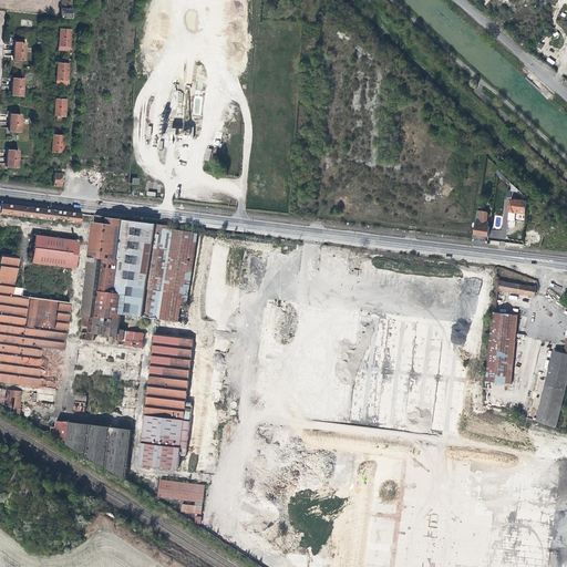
[(72,0),(60,0),(60,18),(71,18),(72,0)]
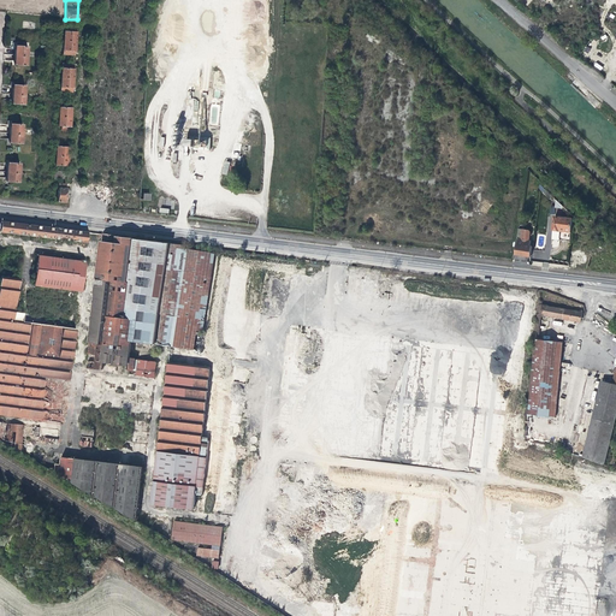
[(572,16),(581,5),(575,0),(574,0),(566,10),(572,16)]
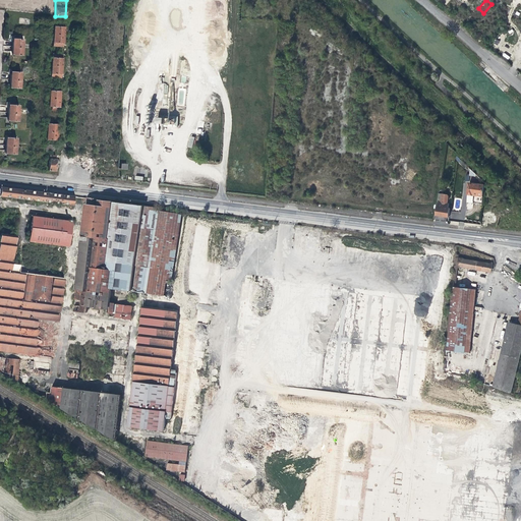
[(475,21),(483,13),(478,8),(475,10),(473,13),(470,16),(475,21)]
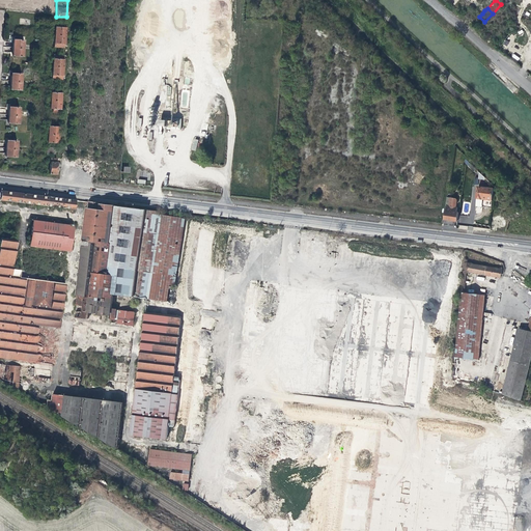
[(56,22),(55,34),(54,47),(64,48),(66,23),(56,22)]
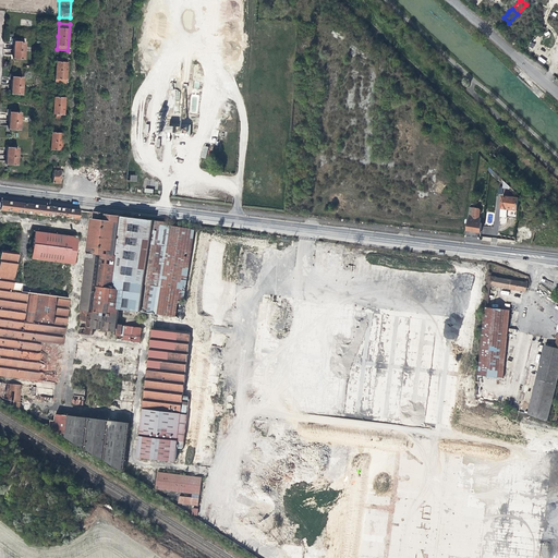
[(24,59),(24,50),(25,41),(14,40),(13,58),(24,59)]
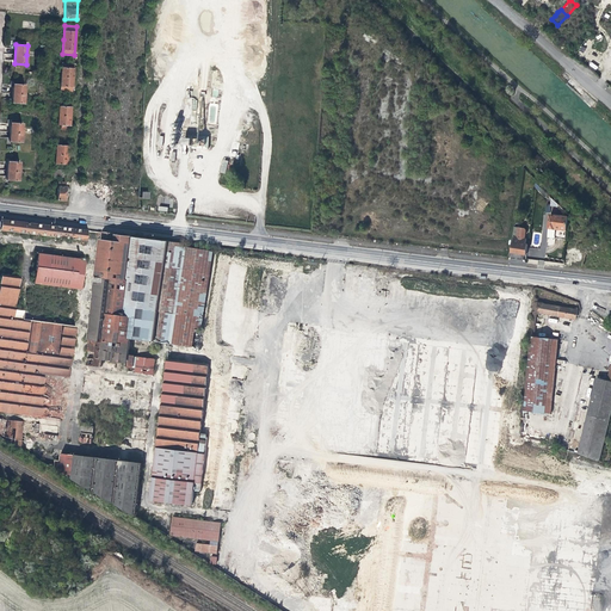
[(60,91),(72,91),(74,62),(61,62),(60,91)]
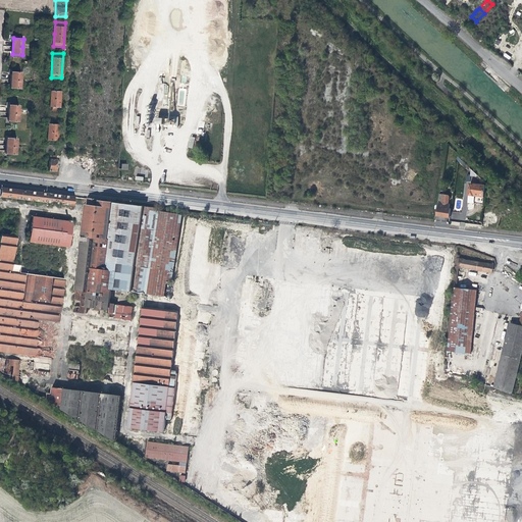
[(10,88),(20,88),(21,71),(11,70),(10,88)]
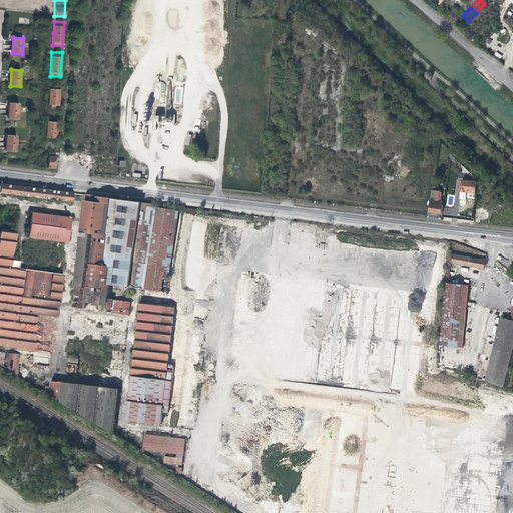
[(48,108),(58,109),(60,85),(52,84),(52,88),(49,88),(48,108)]
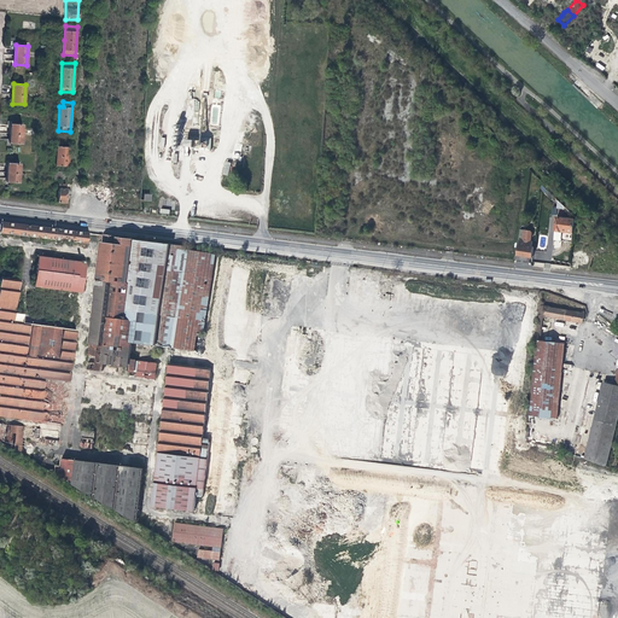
[(10,123),(10,133),(9,143),(21,144),(23,124),(10,123)]
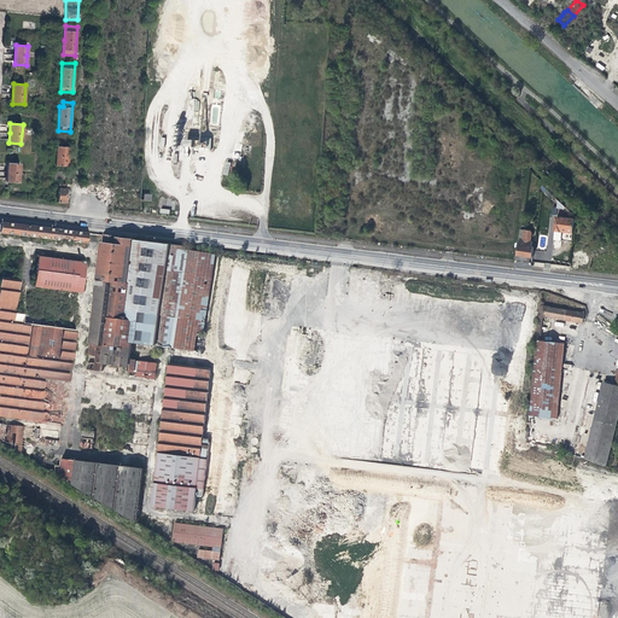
[(57,141),(56,156),(56,164),(68,165),(69,141),(57,141)]
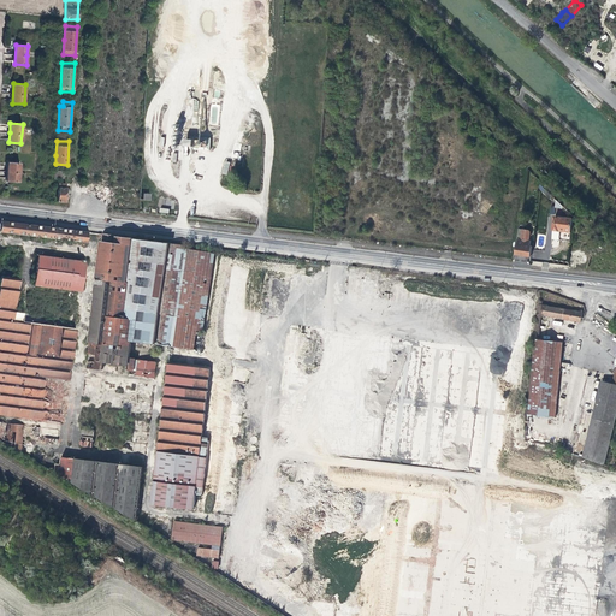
[(18,182),(19,172),(19,163),(7,163),(7,171),(6,182),(18,182)]
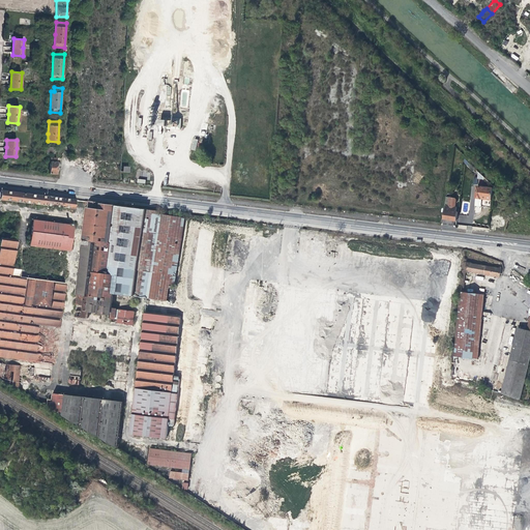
[(474,171),(476,169),(466,158),(465,163),(474,171)]
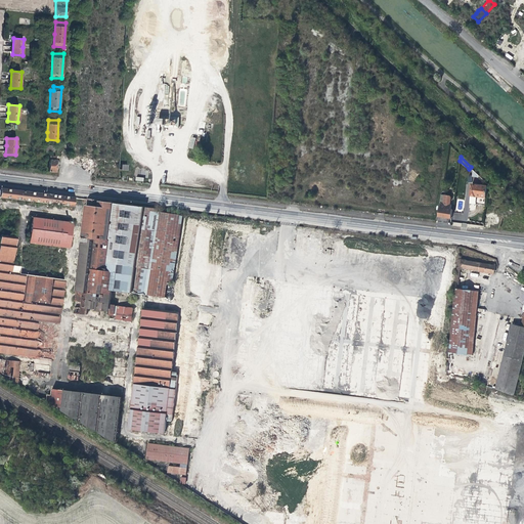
[(473,184),(471,194),(476,197),(485,199),(485,198),(487,186),(473,184)]
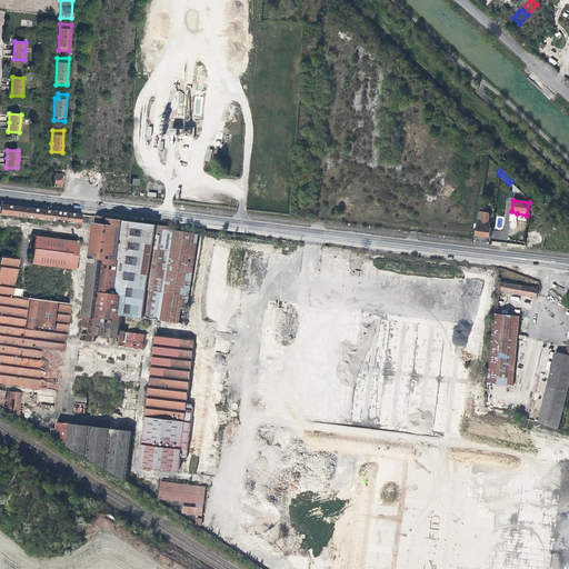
[(490,238),(490,237),(491,228),(490,227),(491,222),(489,221),(490,213),(489,212),(485,211),(480,210),(477,228),(476,233),(476,236),(490,238)]
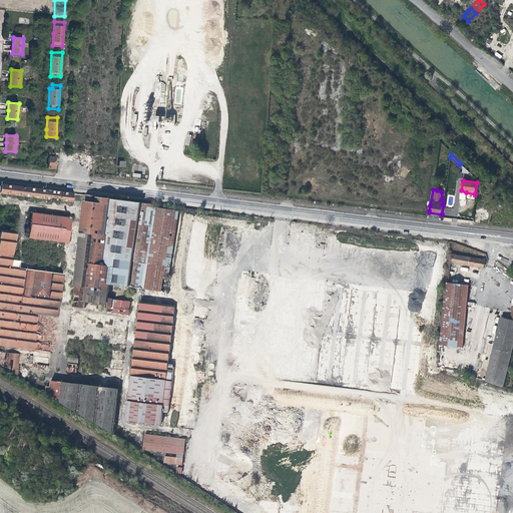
[(466,192),(461,190),(459,198),(474,201),(475,194),(466,192)]
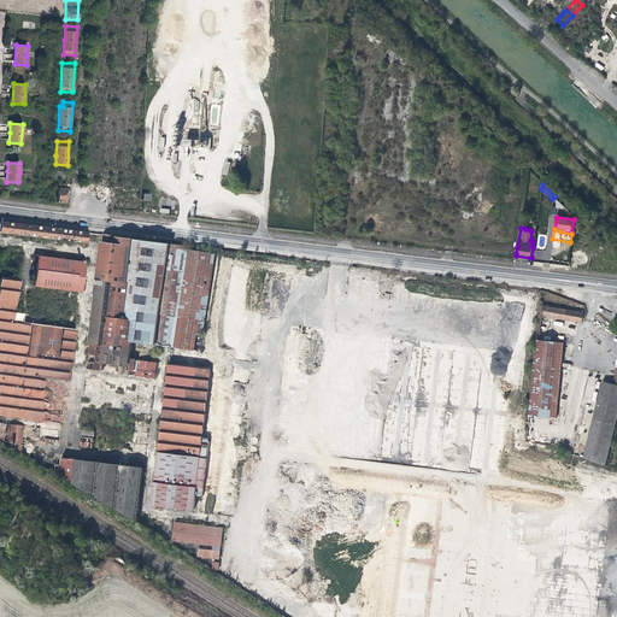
[(199,351),(213,251),(113,236),(112,244),(99,241),(93,280),(111,282),(105,317),(101,317),(103,306),(94,305),(105,303),(103,288),(95,287),(86,354),(94,356),(94,362),(88,363),(88,369),(101,370),(103,364),(127,368),(128,374),(154,377),(157,362),(128,358),(129,342),(154,345),(199,351)]
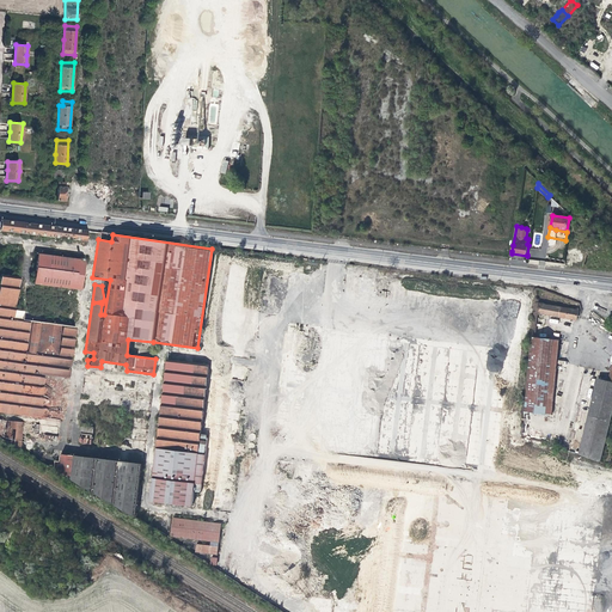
[(40,254),(36,285),(84,291),(87,259),(40,254)]
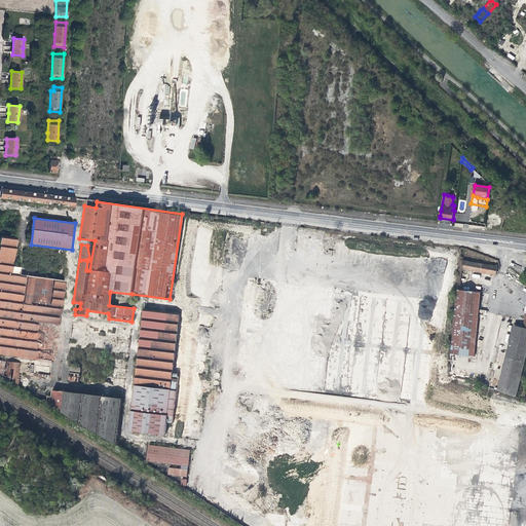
[(0,250),(0,354),(40,359),(41,351),(38,350),(40,323),(62,325),(66,280),(21,275),(22,267),(14,266),(17,239),(1,237),(0,250)]
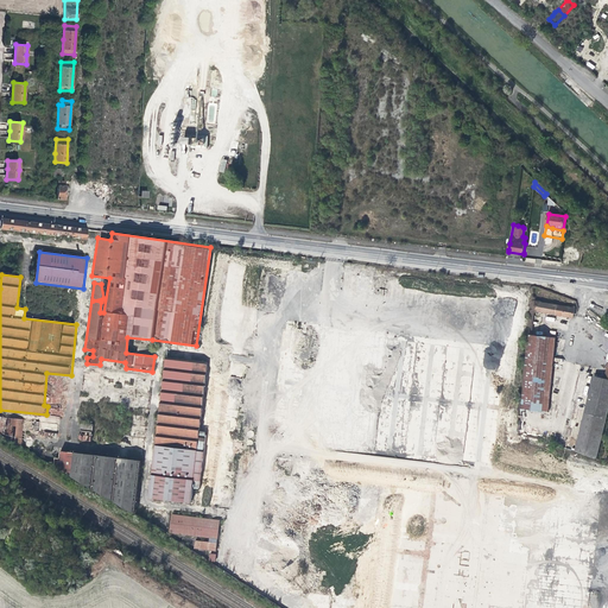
[(533,302),(532,311),(533,311),(572,317),(574,309),(533,302)]
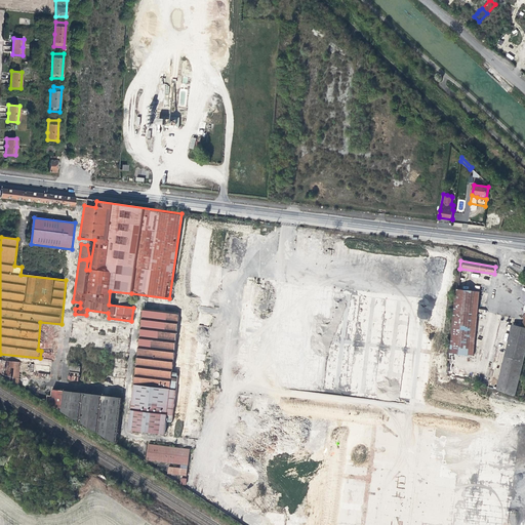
[(480,292),(458,290),(457,290),(450,354),(473,357),(480,292)]
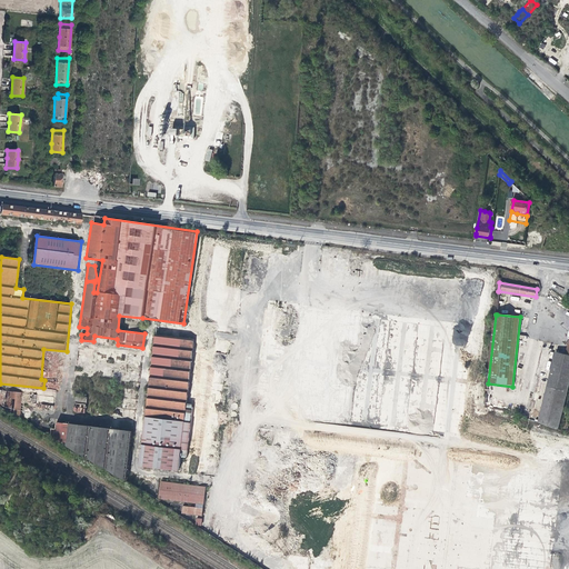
[(379,321),(349,421),(371,420),(382,429),(392,428),(403,428),(419,410),(435,409),(436,430),(447,430),(446,419),(459,403),(459,400),(456,399),(458,391),(462,391),(455,389),(459,386),(459,385),(465,386),(470,369),(459,360),(458,346),(453,341),(449,346),(442,347),(441,330),(397,317),(396,317),(395,320),(379,321)]
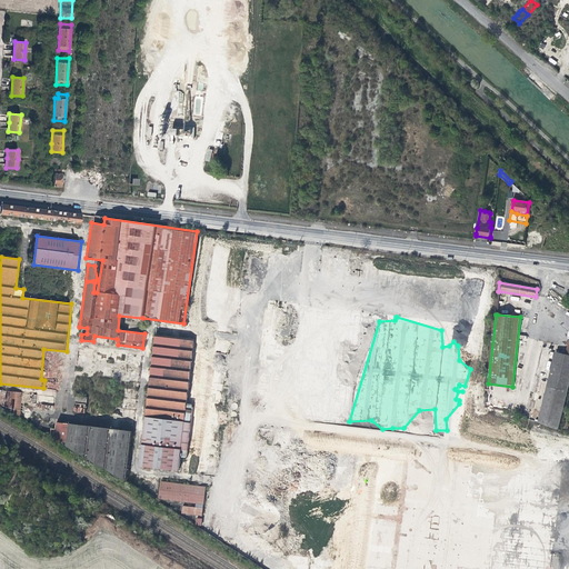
[(152,361),(147,409),(186,413),(188,388),(193,340),(156,336),(153,350),(152,361)]
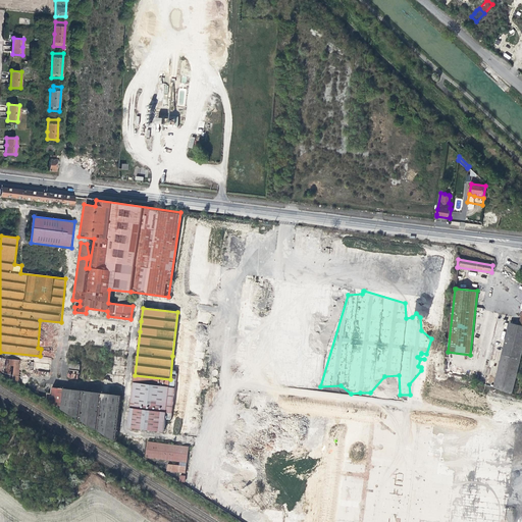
[(512,358),(512,357),(520,325),(510,323),(502,355),(512,358)]
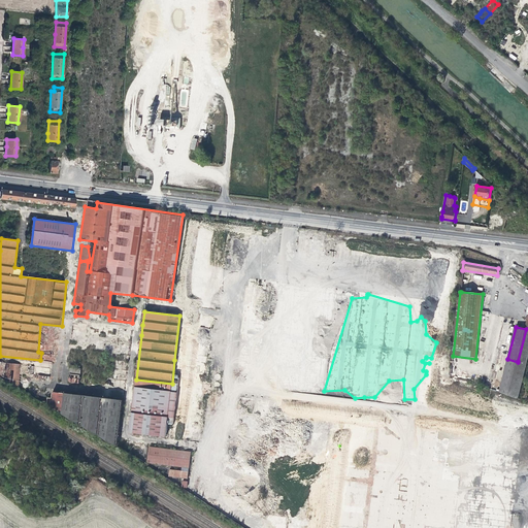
[(527,329),(526,329),(518,361),(526,363),(527,355),(527,329)]
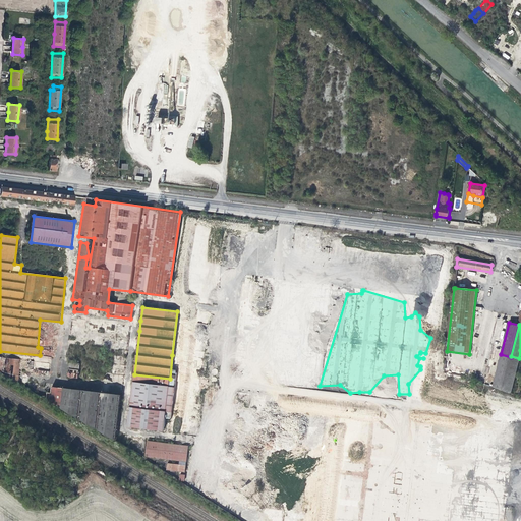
[(510,394),(519,358),(511,356),(511,357),(501,354),(491,387),(510,394)]
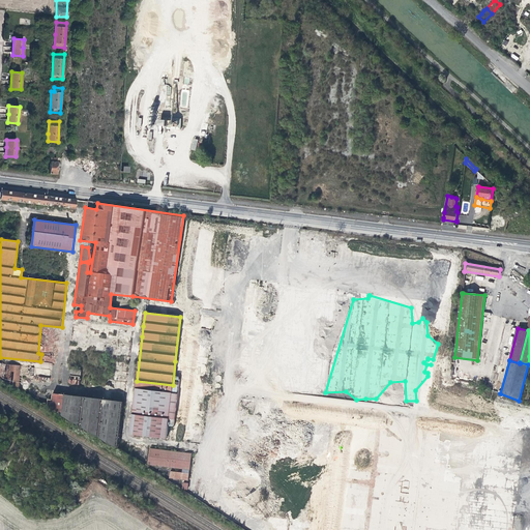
[(20,388),(20,364),(6,364),(6,380),(12,380),(12,388),(20,388)]
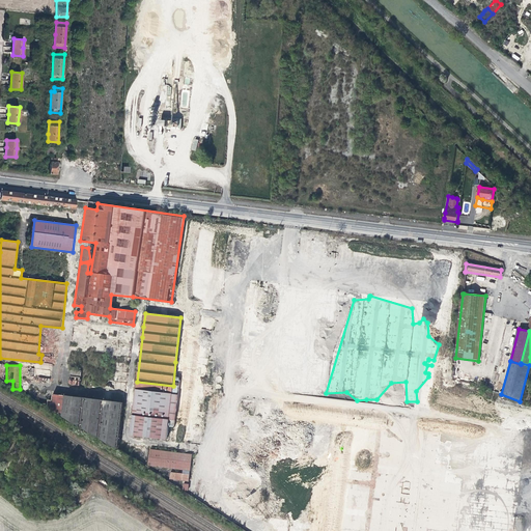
[(66,396),(63,417),(118,449),(123,402),(66,396)]
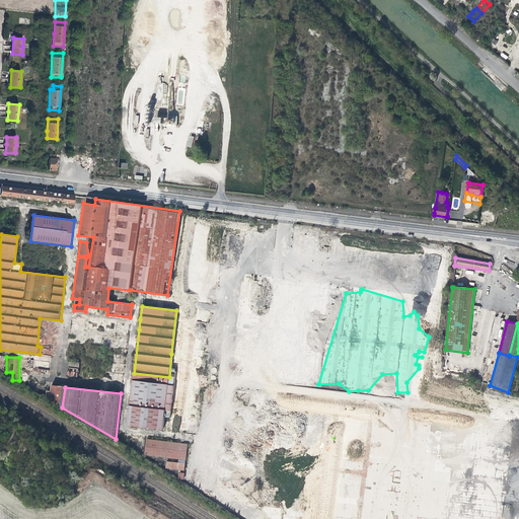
[(165,468),(184,470),(188,443),(146,439),(144,456),(166,458),(165,468)]
